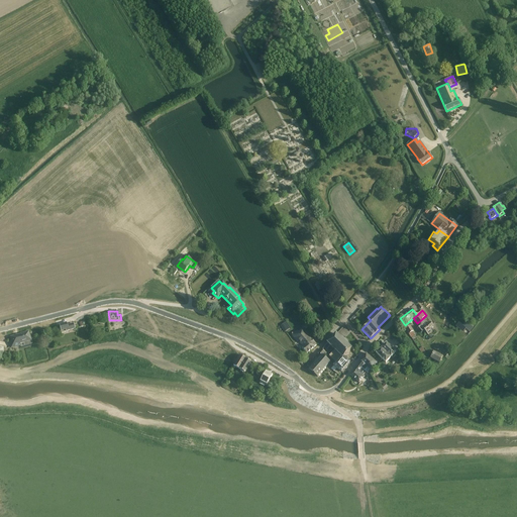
[(425,323),(422,319),(417,323),(420,327),(424,331),(425,331),(426,330),(428,333),(431,330),(430,329),(433,327),(430,322),(427,325),(425,323)]
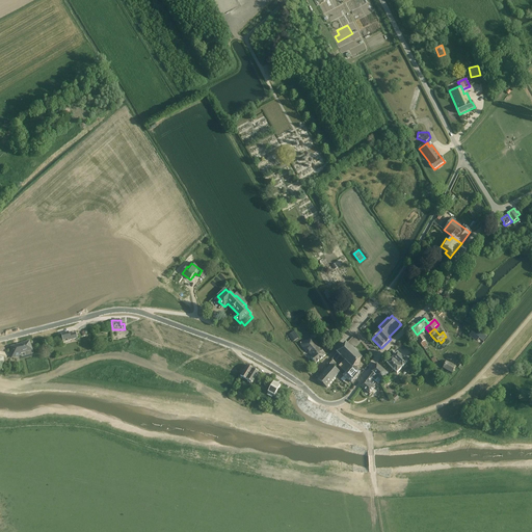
[(471,335),(477,340),(480,337),(483,341),(487,337),(480,330),(476,335),(473,331),(471,335)]
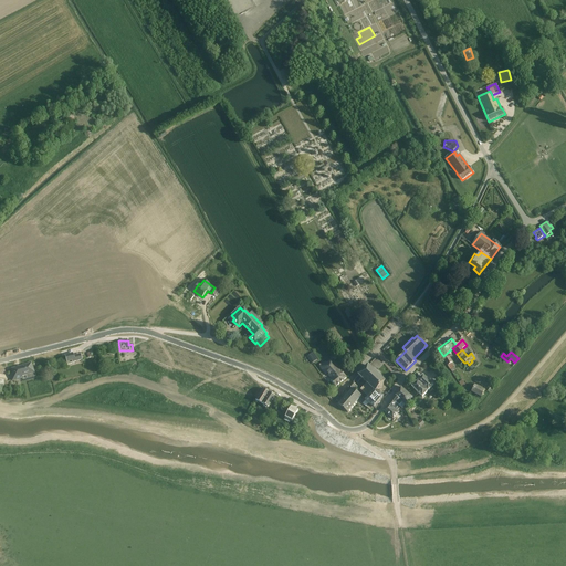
[(71,363),(81,360),(80,354),(73,356),(72,354),(63,356),(65,363),(71,362),(71,363)]
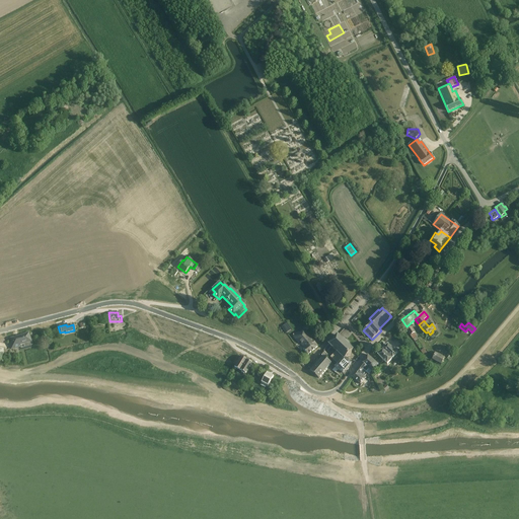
[(419,330),(422,336),(426,332),(422,328),(419,324),(418,325),(421,328),(419,330)]
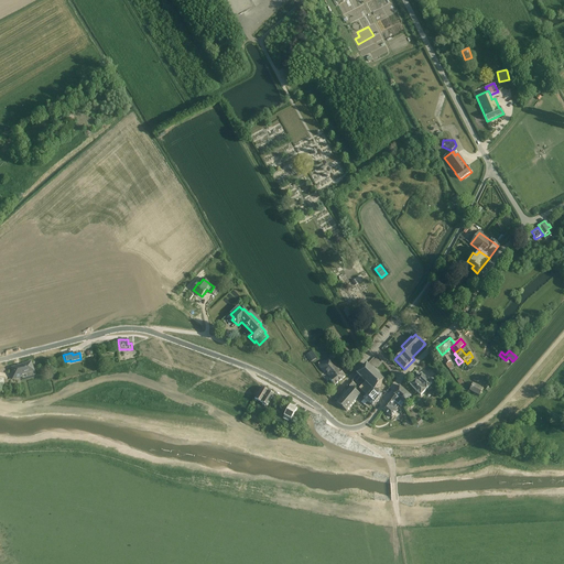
[(446,365),(452,361),(447,355),(442,358),(446,365)]
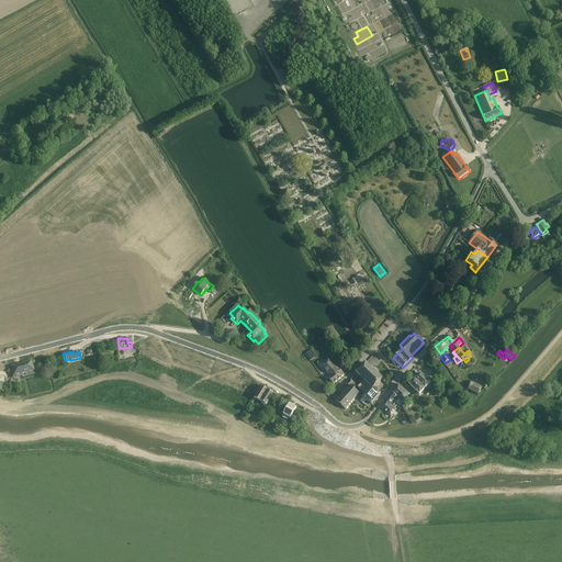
[(344,375),(333,360),(330,361),(328,358),(324,361),(323,360),(317,363),(323,371),(324,370),(329,377),(328,378),(334,384),(344,375)]
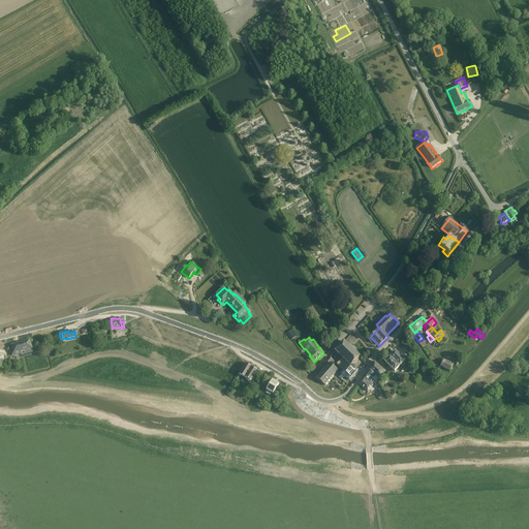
[(24,350),(30,348),(28,341),(11,345),(12,348),(10,349),(11,355),(21,353),(20,350),(23,349),(24,350)]
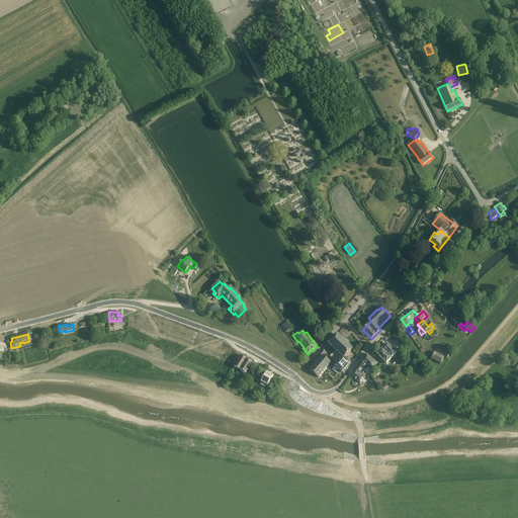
[(331,347),(335,350),(344,359),(345,358),(353,349),(337,335),(328,344),(324,348),(327,351),(331,347)]
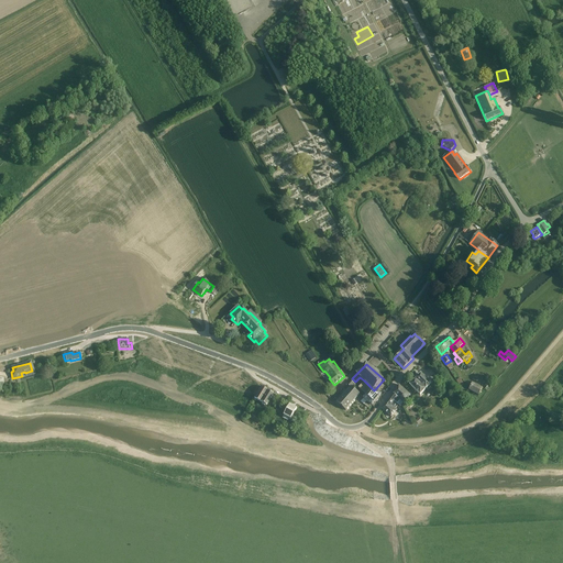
[(410,386),(420,396),(431,384),(421,374),(410,386)]
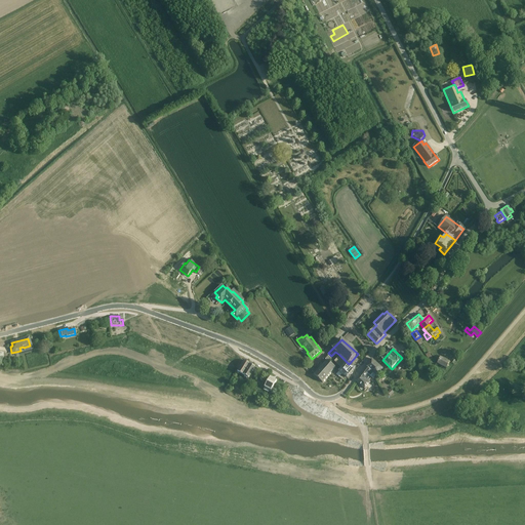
[(339,371),(347,378),(356,368),(350,363),(349,364),(339,355),(334,362),(342,368),(339,371)]
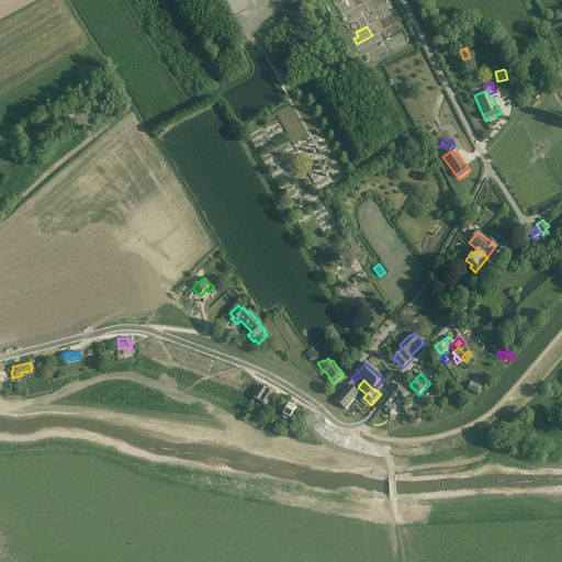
[(472,383),(468,390),(478,395),(482,388),(472,383)]
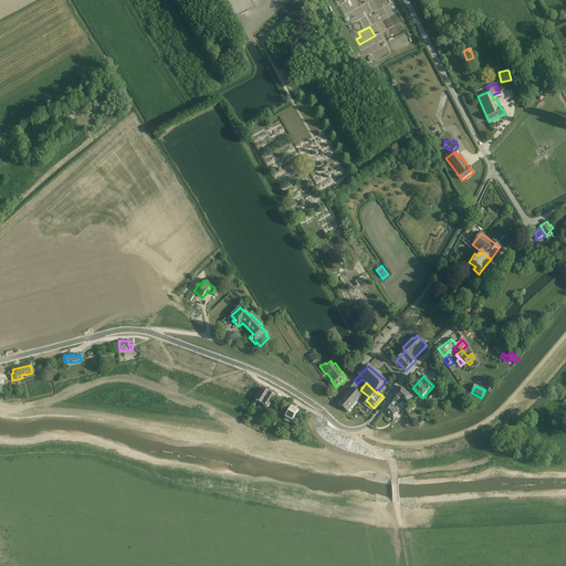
[(395,396),(397,397),(406,406),(413,398),(400,387),(395,396)]
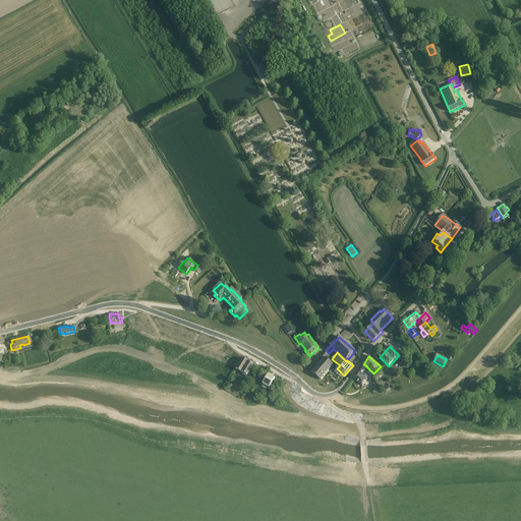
[(316,367),(325,374),(333,364),(327,359),(325,357),(325,358),(320,363),(319,362),(316,364),(317,365),(316,367)]
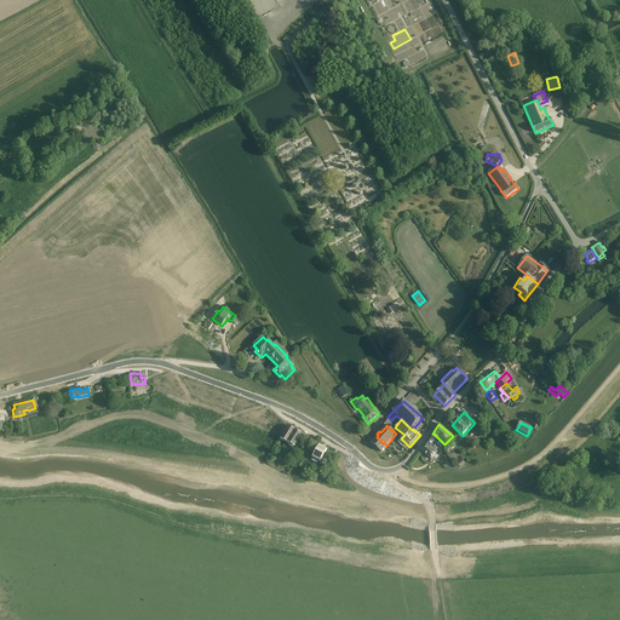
[(280,438),(290,445),(288,446),(292,447),(292,446),(293,447),(302,434),(288,426),(280,438)]
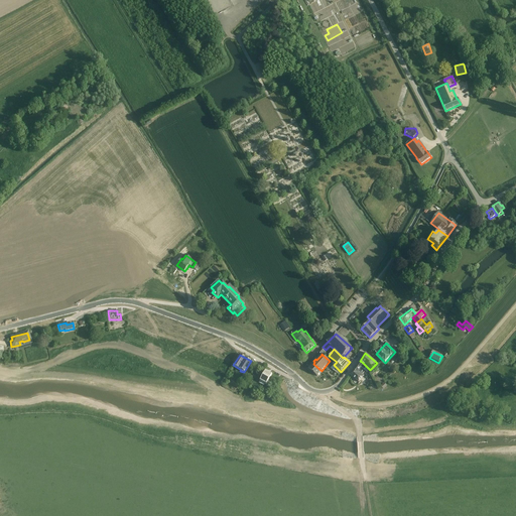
[(365,371),(368,368),(362,362),(360,361),(356,366),(360,369),(361,368),(363,370),(364,369),(365,371)]
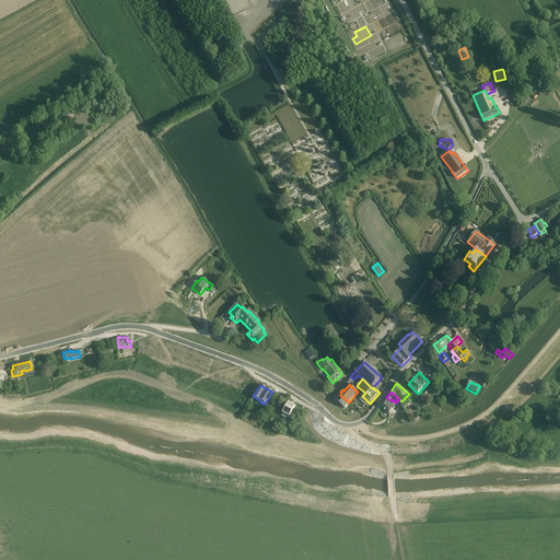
[(343,408),(349,403),(340,395),(335,400),(343,408)]
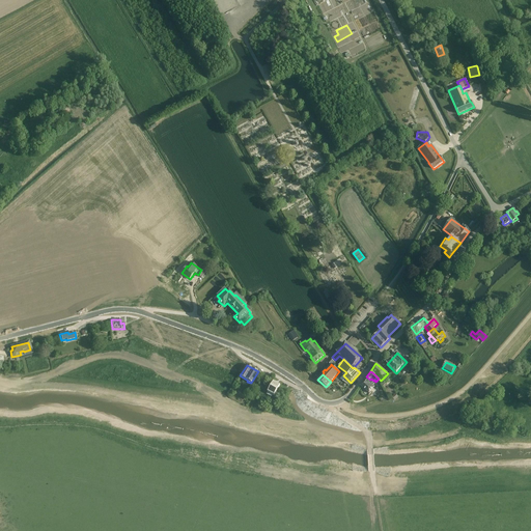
[(372,387),(375,382),(374,380),(373,381),(371,379),(370,380),(366,376),(360,386),(369,393),(373,388),(372,387)]
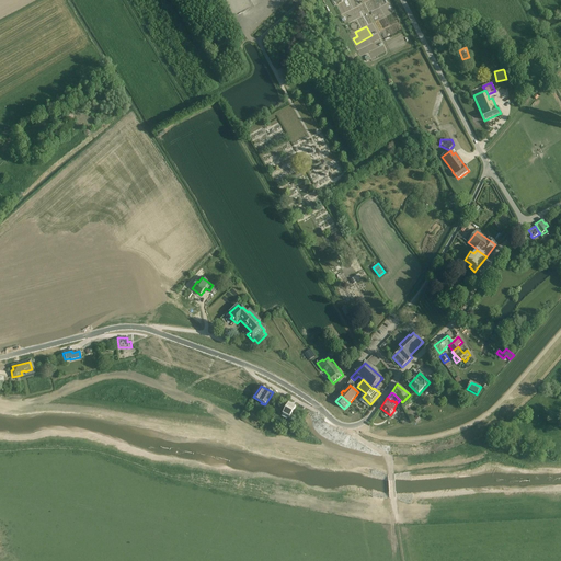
[(286,401),(281,412),(292,419),(297,408),(286,401)]
